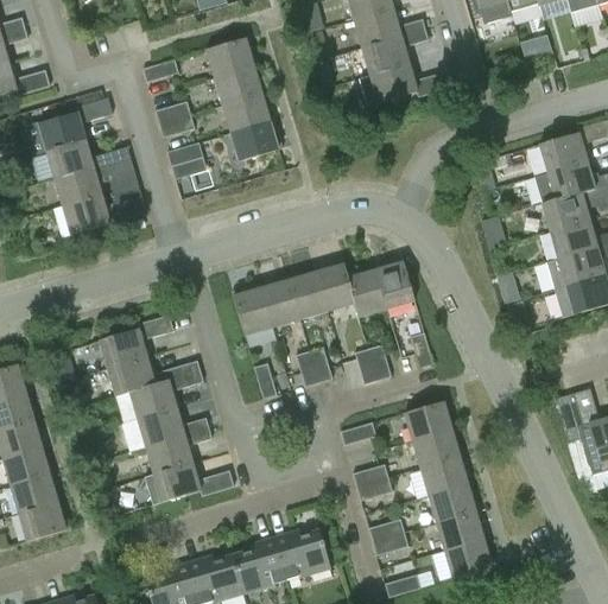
[(347,0),(353,18),(392,7),(390,0),(347,0)]
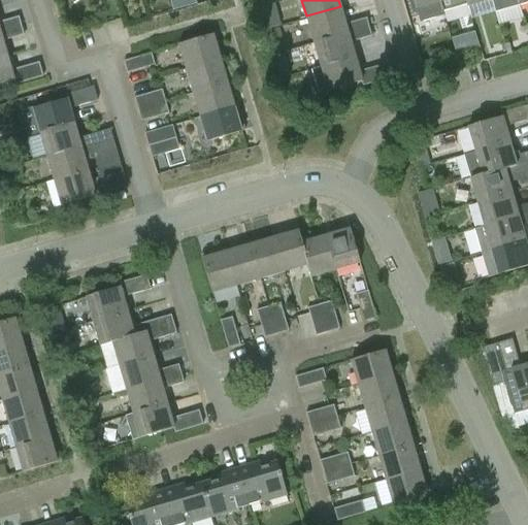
[(443,10),(467,3),(466,0),(440,0),(443,10)]
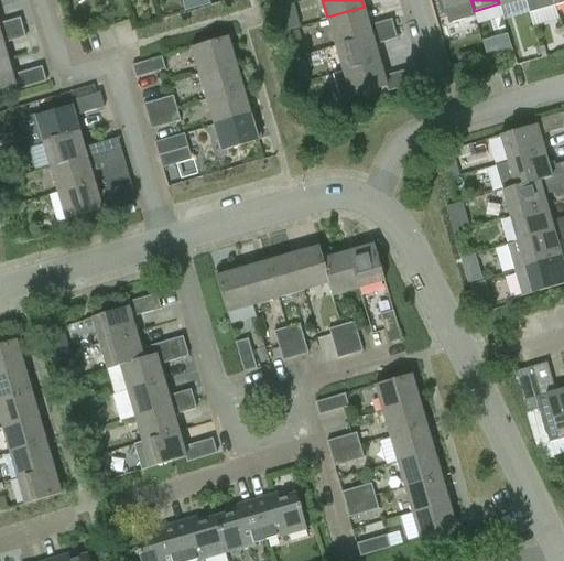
[(525,0),(529,10),(554,2),(553,0),(525,0)]
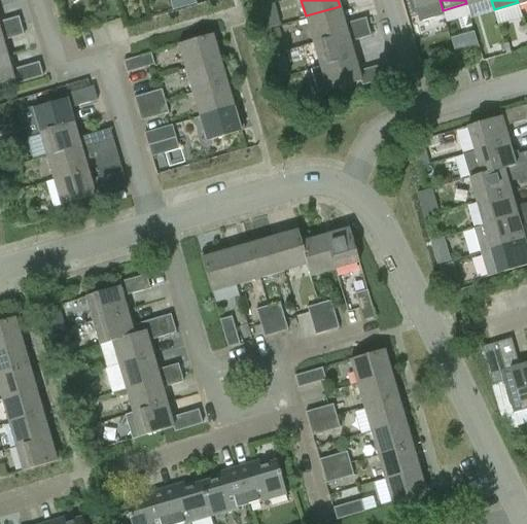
[(340,6),(306,15),(312,40),(367,24),(365,14),(344,21),(340,6)]
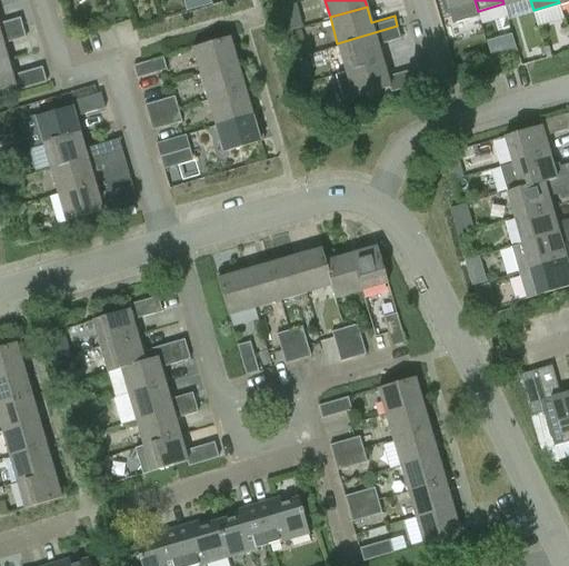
[(0,31),(22,25),(20,15),(0,19),(0,31)]
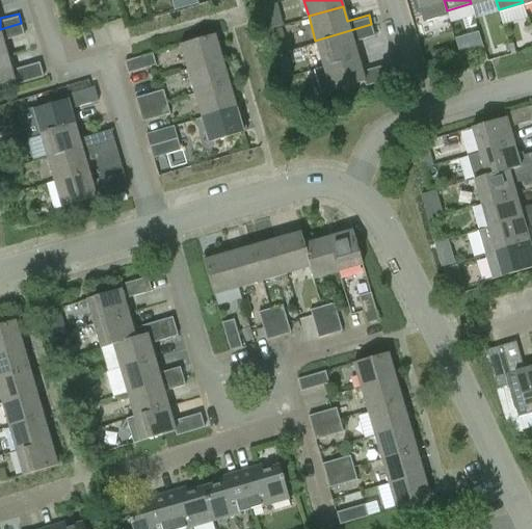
[(0,55),(6,53),(2,38),(24,32),(21,23),(0,29),(0,55)]
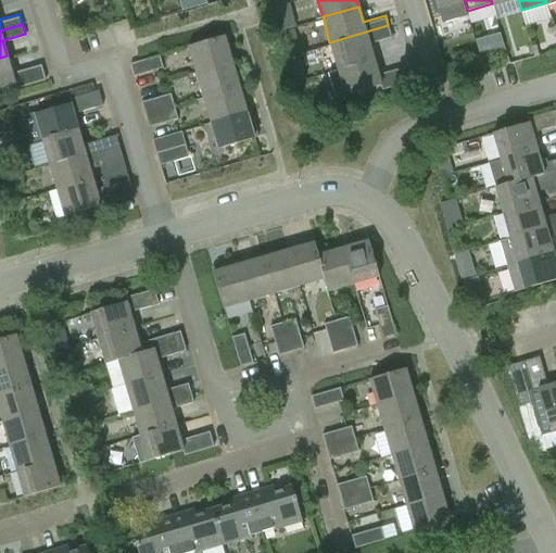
[(388,25),(329,42),(337,67),(373,57),(369,42),(391,36),(388,25)]
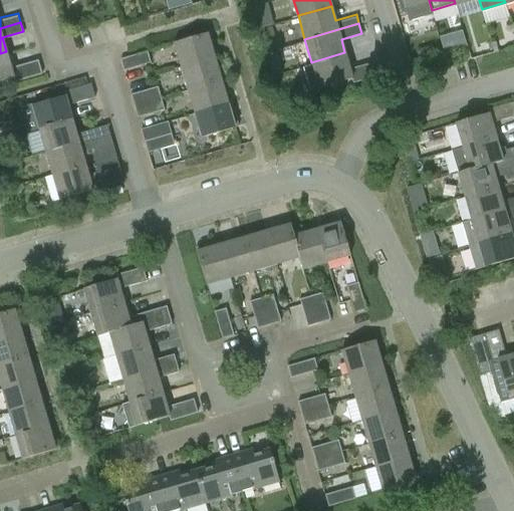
[(182,64),(214,55),(207,31),(175,40),(182,64)]
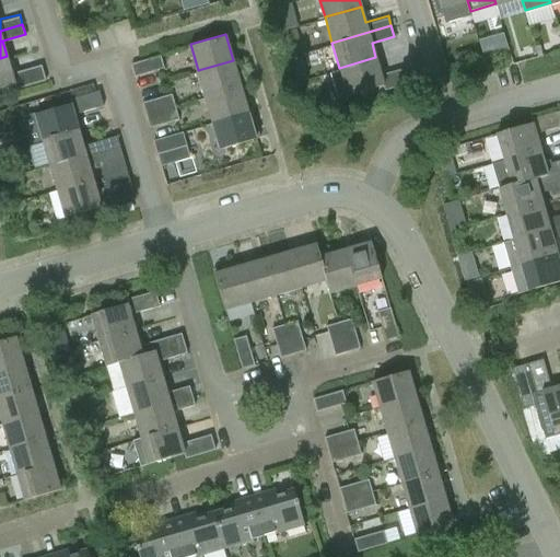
[(534,44),(523,46),(526,55),(536,51),(534,44)]
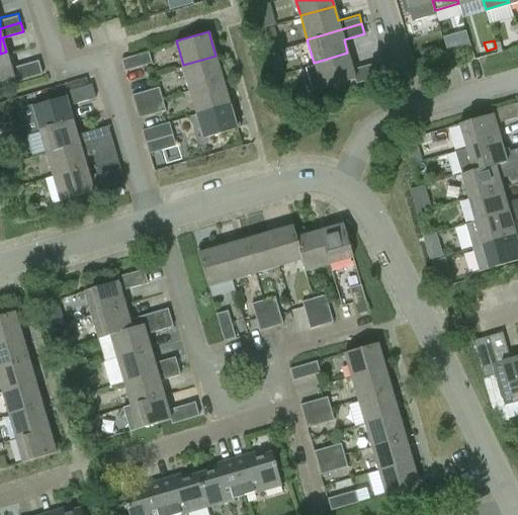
[(149,49),(132,54),(121,57),(124,69),(152,61),(149,49)]
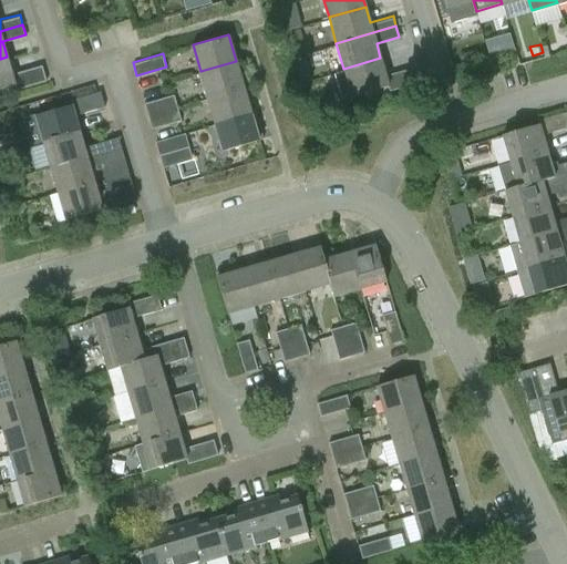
[(42,64),(12,72),(7,57),(0,59),(0,86),(14,83),(16,88),(47,79),(42,64)]
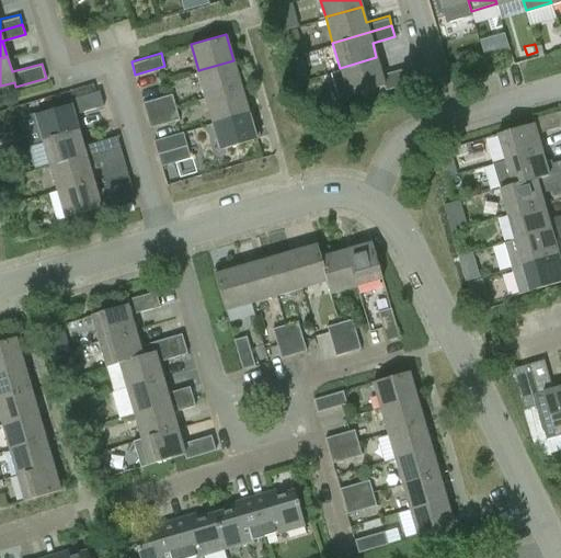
[(410,65),(381,73),(376,57),(340,68),(347,94),(384,84),(385,88),(414,79),(410,65)]
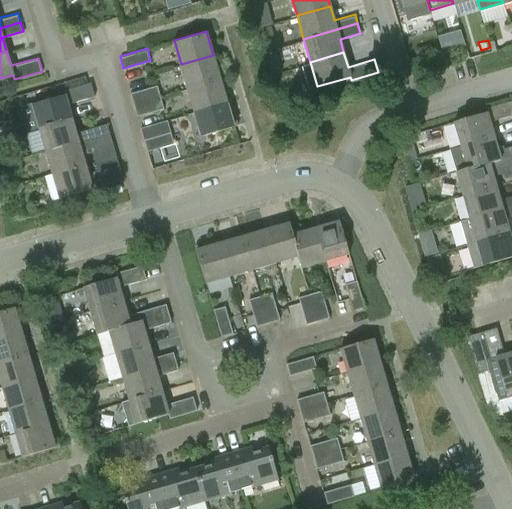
[(213,55),(181,64),(187,88),(220,78),(213,55)]
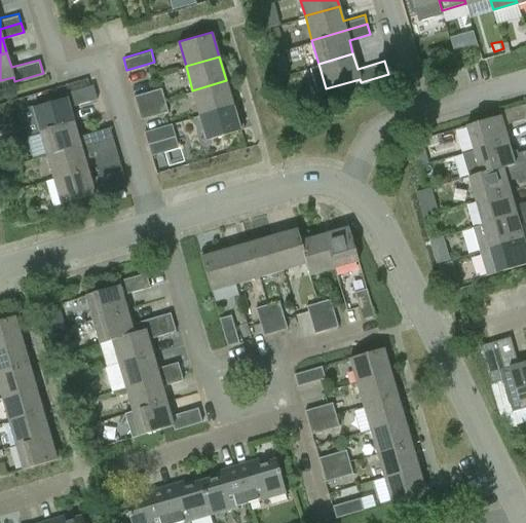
[(226,80),(192,90),(199,114),(233,104),(226,80)]
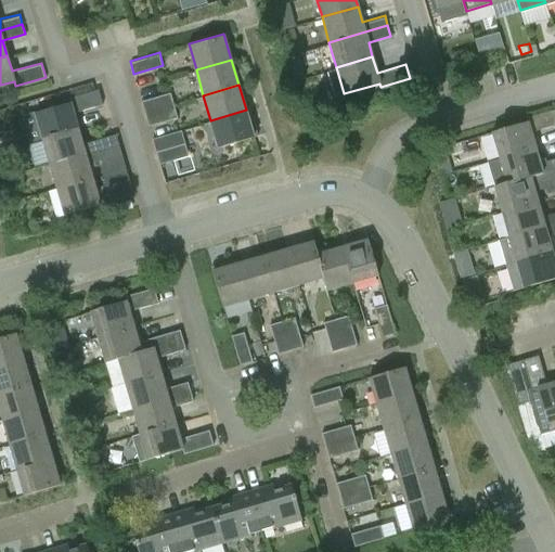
[(68,97),(71,101),(35,111),(42,137),(78,127),(74,112),(103,103),(99,88),(68,97)]
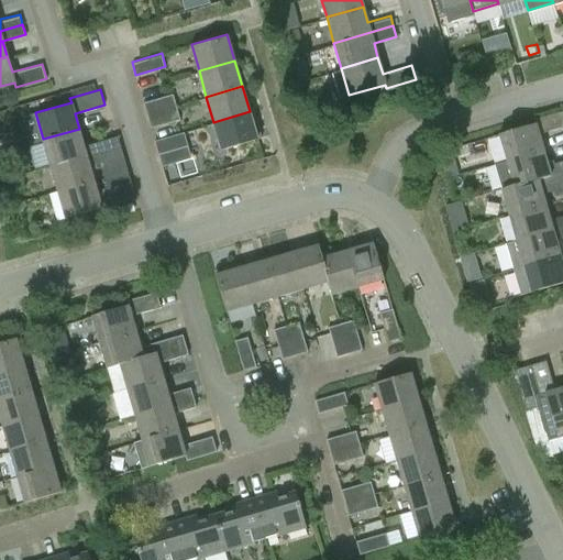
[(146,113),(176,105),(173,92),(143,101),(146,113)]
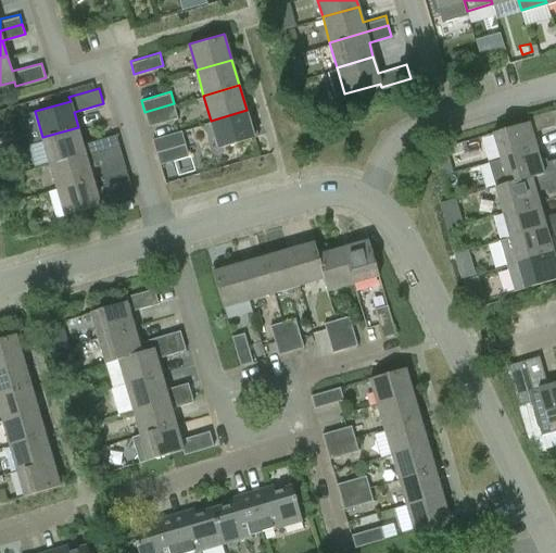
[(174,103),(144,112),(149,125),(178,116),(174,103)]
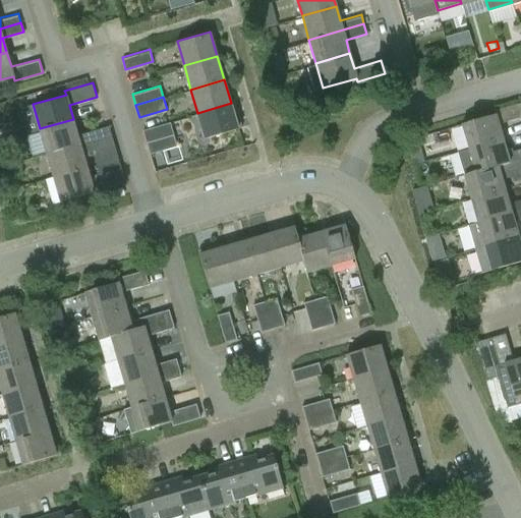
[(520,101),(494,109),(495,113),(462,122),(468,147),(469,147),(502,137),(498,123),(520,116),(520,101)]
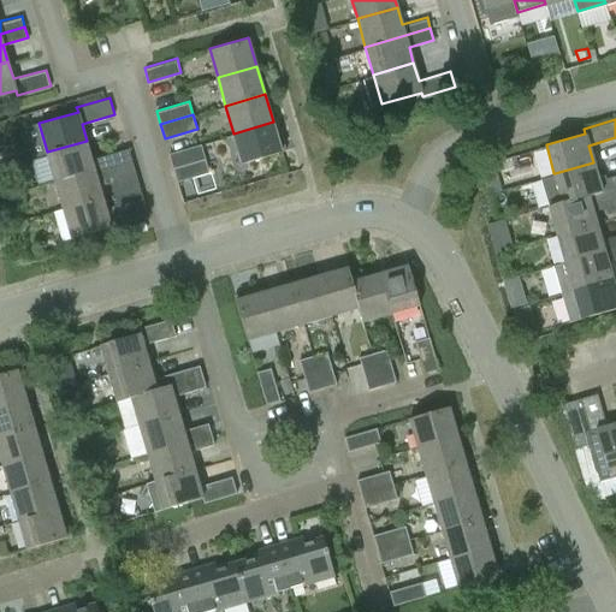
[(273,122),(234,134),(242,162),(282,150),(273,122)]
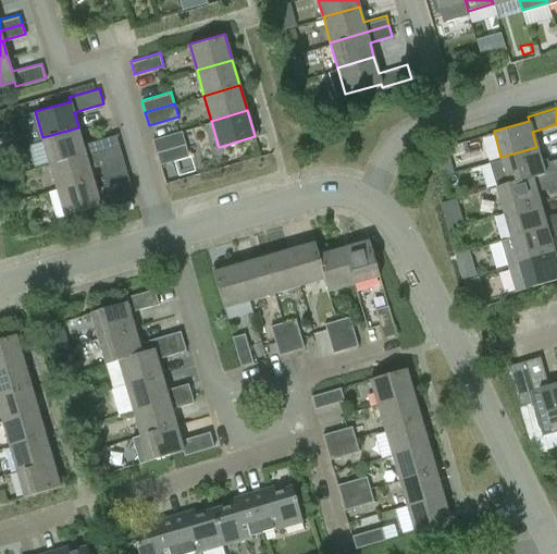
[(108,146),(119,143),(115,133),(106,136),(83,143),(78,127),(42,137),(50,162),(108,146)]
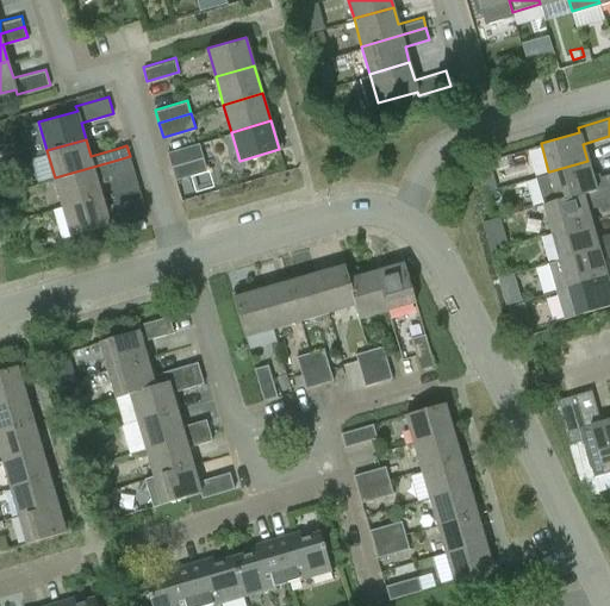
[(172,166),(175,179),(207,170),(204,156),(172,166)]
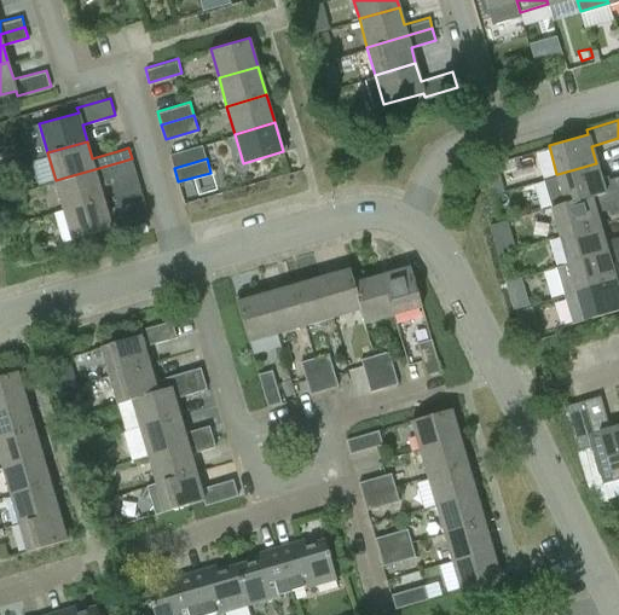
[(63,208),(104,197),(98,180),(123,173),(120,162),(56,180),(63,208)]
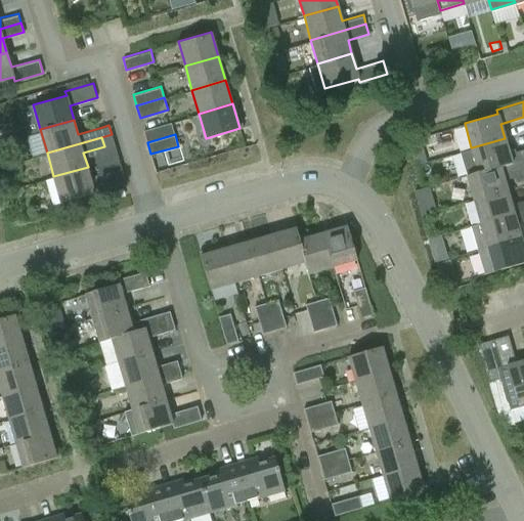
[(478,172),(500,166),(500,167),(512,163),(521,160),(523,169),(523,168),(523,147),(509,153),(505,138),(472,147),(471,147),(460,152),(467,174),(478,171),(478,172)]
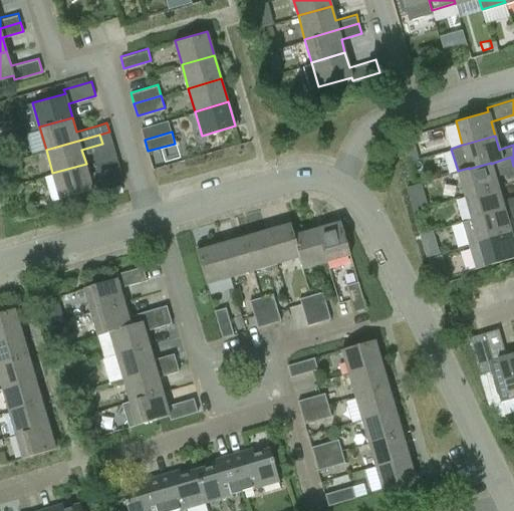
[(465,195),(498,186),(493,171),(513,166),(511,157),(502,160),(491,164),(491,163),(469,169),(469,168),(458,171),(465,195)]
